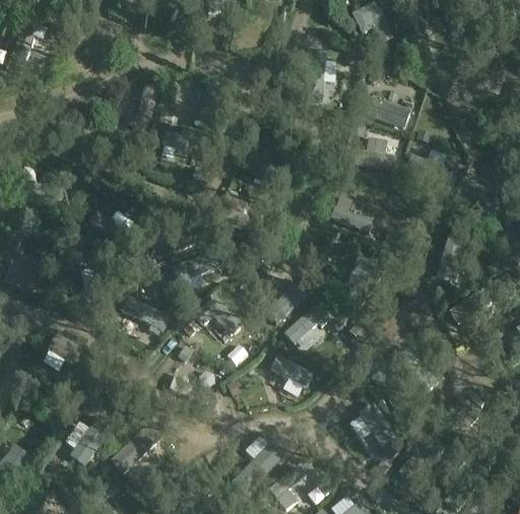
[(375,1),(352,12),(362,31),(372,25),(381,41),(392,35),(375,1)]
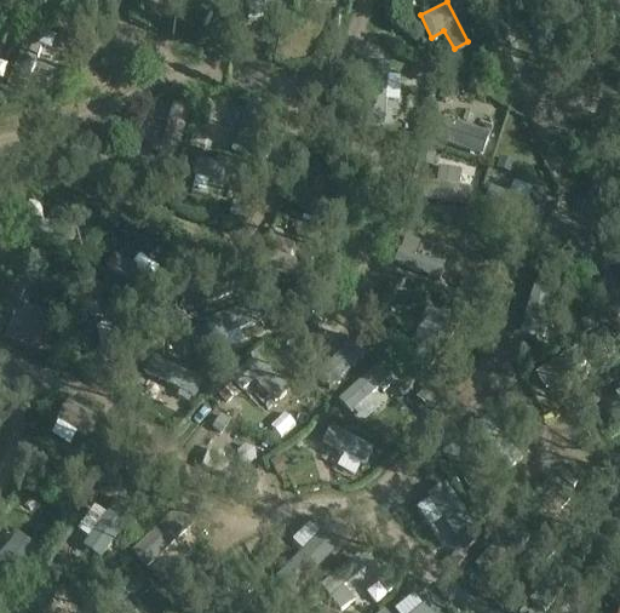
[(23,38),(6,81),(23,89),(40,44),(23,38)]
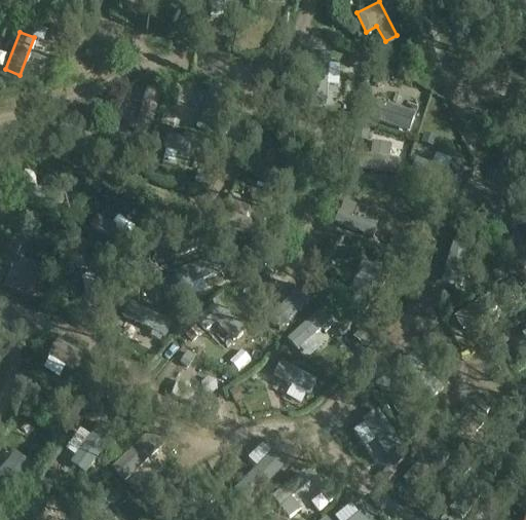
[(226,87),(213,83),(200,128),(214,133),(226,87)]
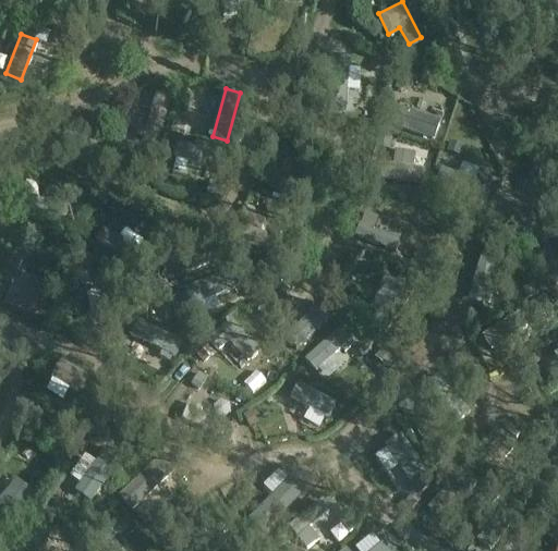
[(154,92),(140,139),(156,144),(170,96),(154,92)]
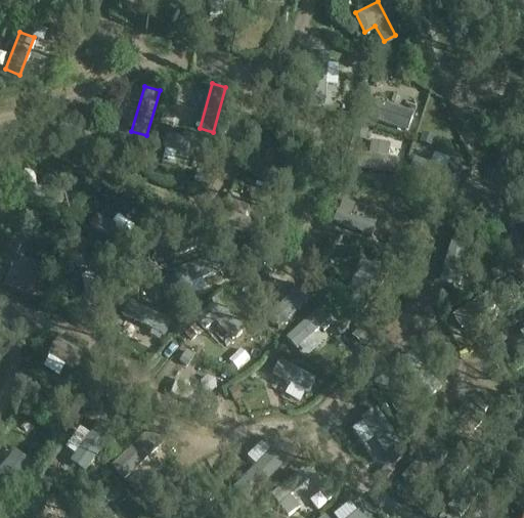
[(408,110),(364,95),(358,114),(403,128),(408,110)]
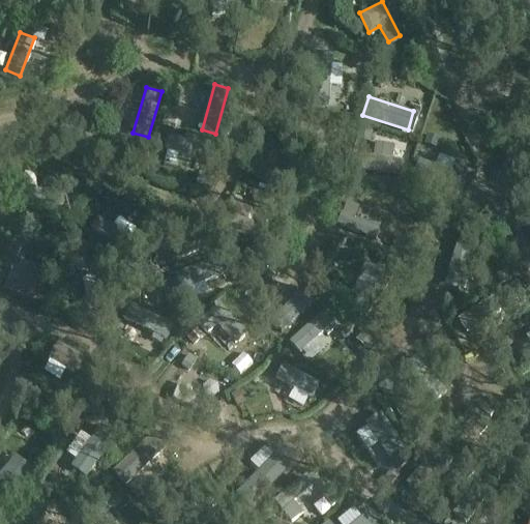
[(163,147),(209,161),(213,145),(167,132),(163,147)]
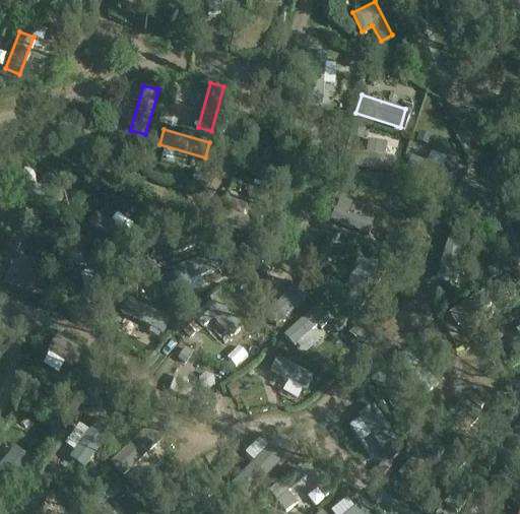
[(391,154),(348,148),(346,164),(389,170),(391,154)]
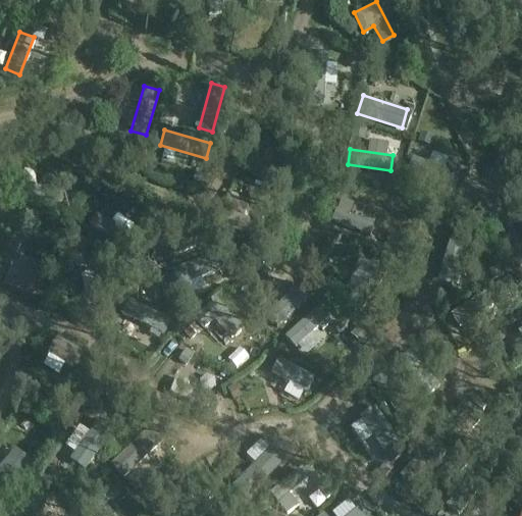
[(448,189),(454,171),(407,155),(401,171),(448,189)]
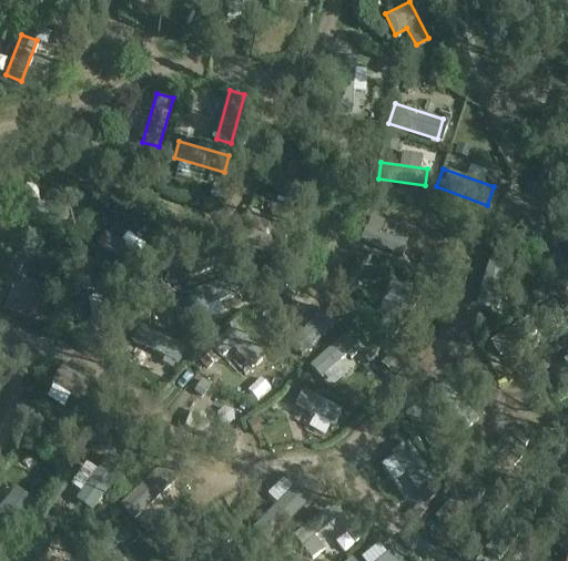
[(69,210),(68,192),(20,194),(20,212),(69,210)]
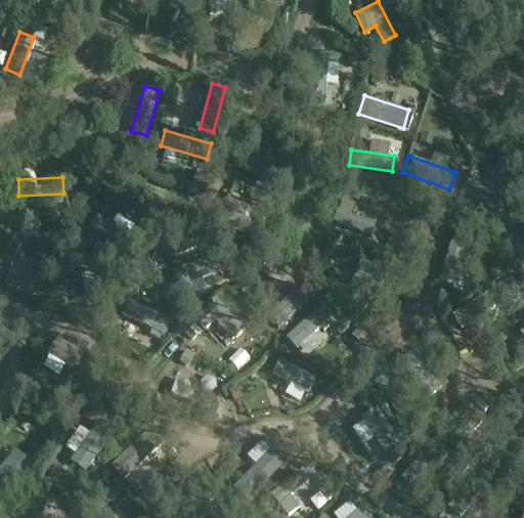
[(231,197),(223,224),(274,241),(278,225),(246,215),(250,203),(231,197)]
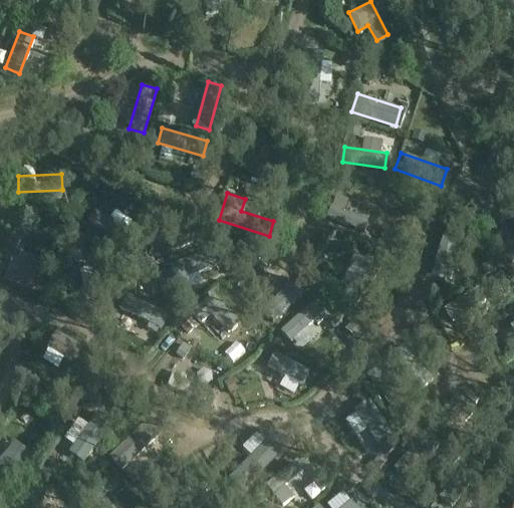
[(331,203),(326,216),(363,229),(368,217),(331,203)]
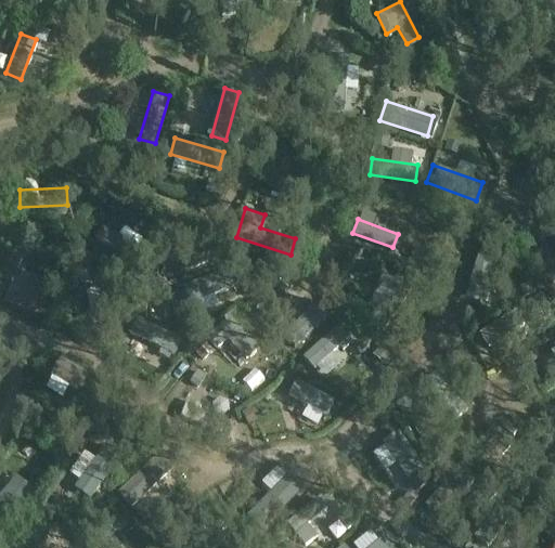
[(136,245),(104,223),(95,234),(128,256),(136,245)]
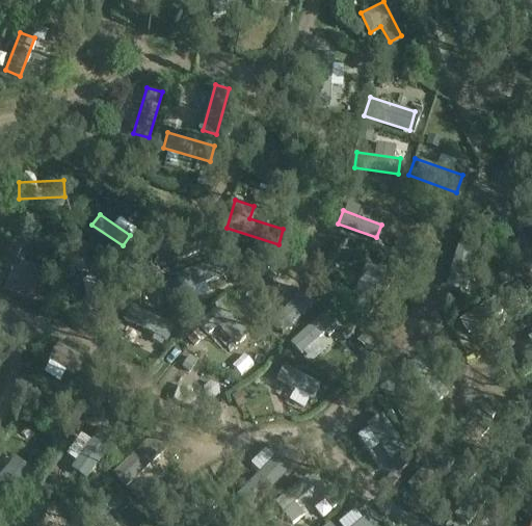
[(459,240),(446,282),(460,285),(473,243),(459,240)]
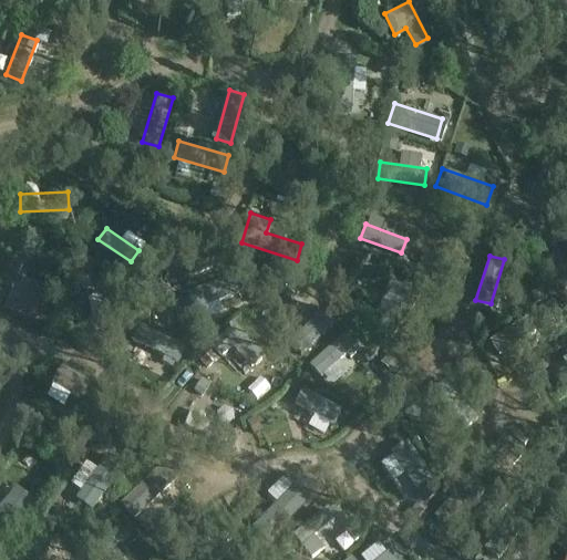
[(186,301),(230,286),(226,273),(182,289),(186,301)]
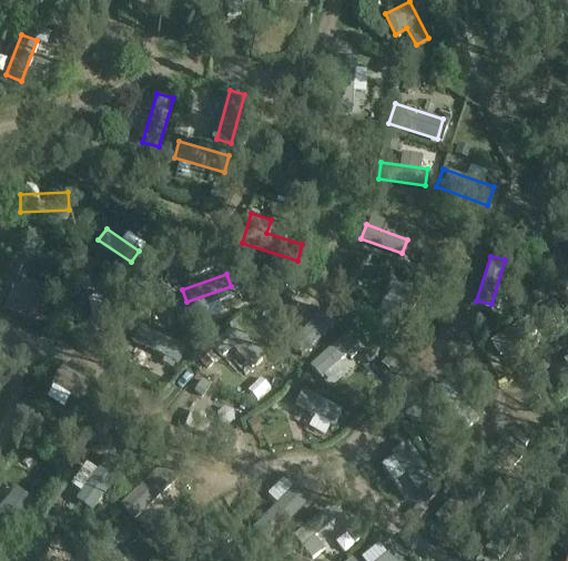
[(44,320),(57,287),(23,275),(20,283),(13,281),(4,305),(44,320)]
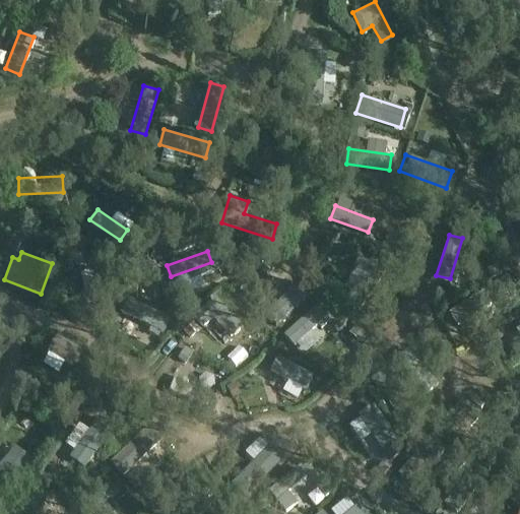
[(382,266),(369,256),(338,299),(352,309),(382,266)]
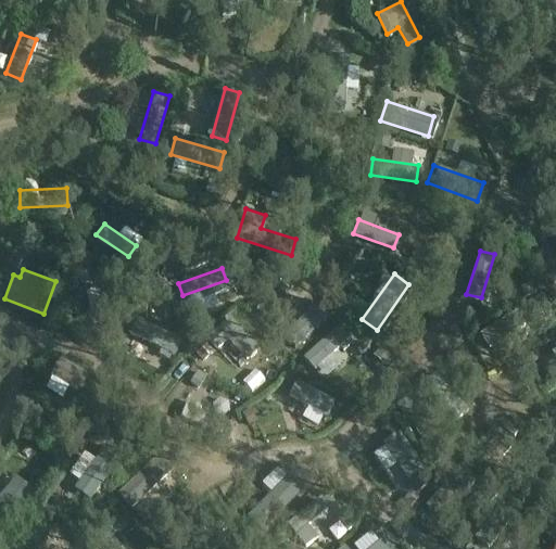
[(109,320),(100,284),(88,288),(96,322),(109,320)]
